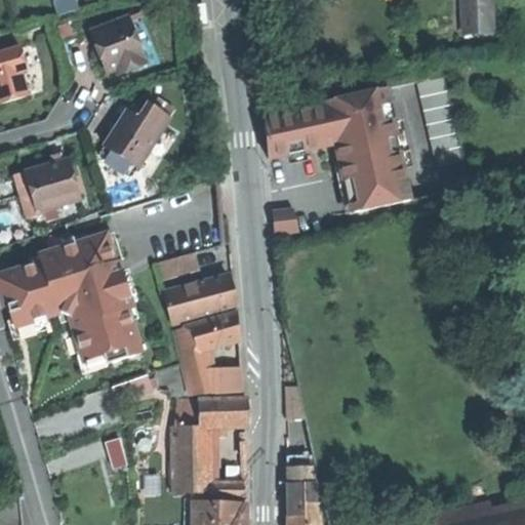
[(480,31),(495,30),(493,0),(463,0),(466,22),(479,21),(480,31)]
